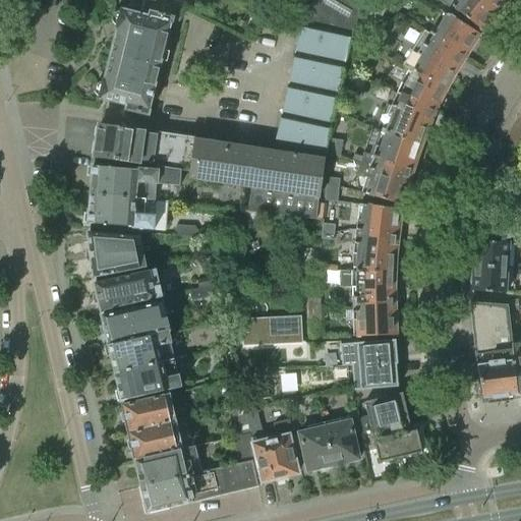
[(112,55),(159,67),(166,39),(170,21),(171,21),(172,19),(179,22),(183,8),(165,0),(142,0),(141,8),(129,5),(127,13),(120,11),(114,14),(112,21),(116,26),(118,27),(112,55)]
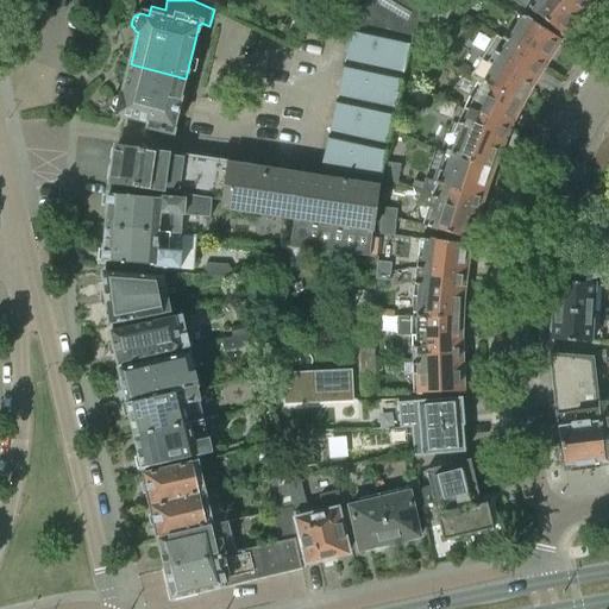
[(338,0),(345,4),(353,8),(410,43),(410,42),(425,0),(338,0)]
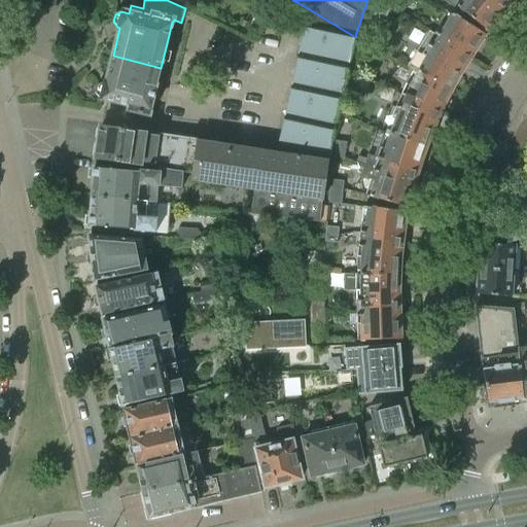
[(380,0),(378,6),(389,12),(394,0),(380,0)]
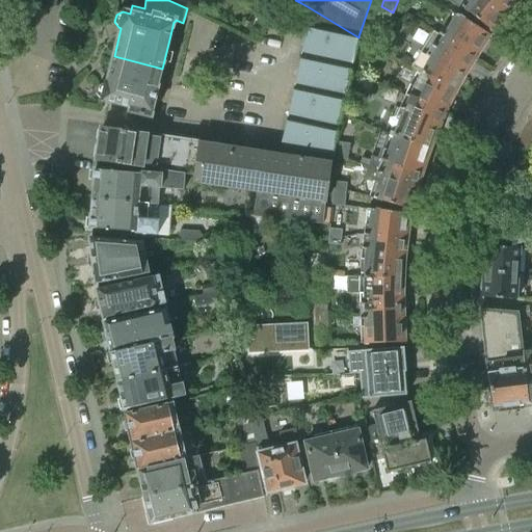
[(501,20),(507,11),(493,0),(468,0),(462,6),(461,8),(463,9),(463,10),(469,15),(469,14),(491,31),(494,29),(497,29),(501,23),(501,20)]
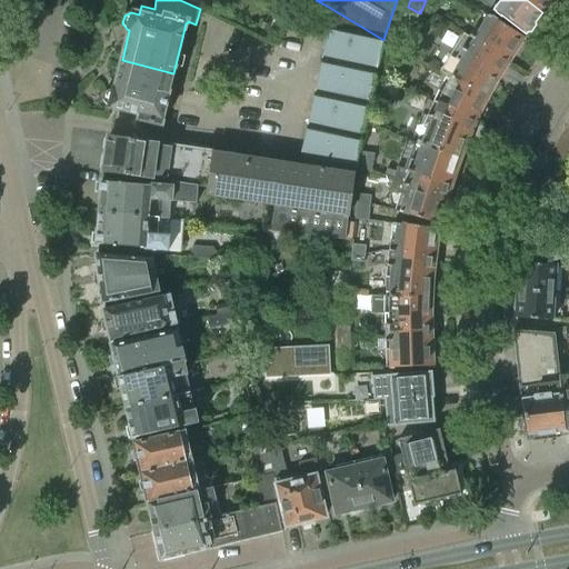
[(527,0),(542,12),(552,0),(527,0)]
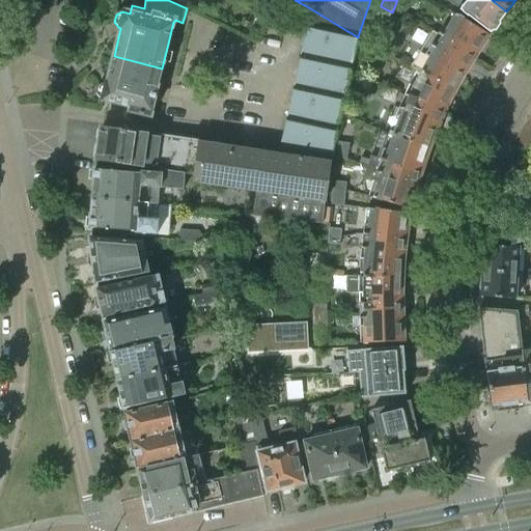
[(386,25),(392,12),(381,6),(374,20),(386,25)]
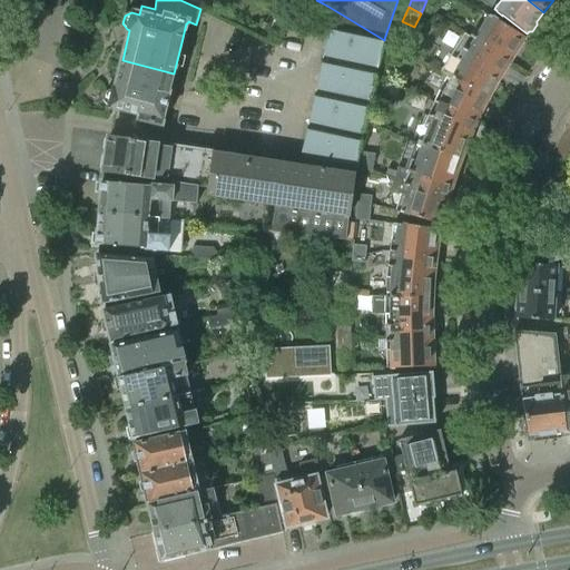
[(376,75),(384,40),(331,8),(330,15),(320,62),(376,75)]
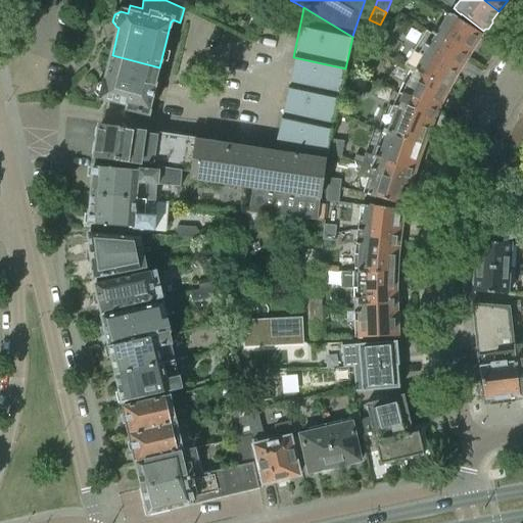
[(455,77),(463,61),(472,47),(475,47),(479,40),(479,37),(481,35),(457,19),(457,18),(452,15),(452,16),(448,14),(440,28),(436,26),(431,35),(426,32),(423,37),(405,65),(411,68),(415,70),(415,72),(449,91),(456,79),(455,77)]
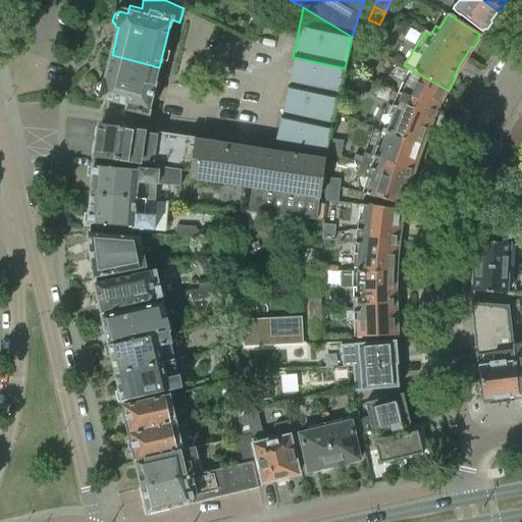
[(159,67),(112,55),(105,83),(103,83),(96,86),(95,93),(99,98),(128,105),(127,110),(146,114),(147,115),(158,69),(159,67)]
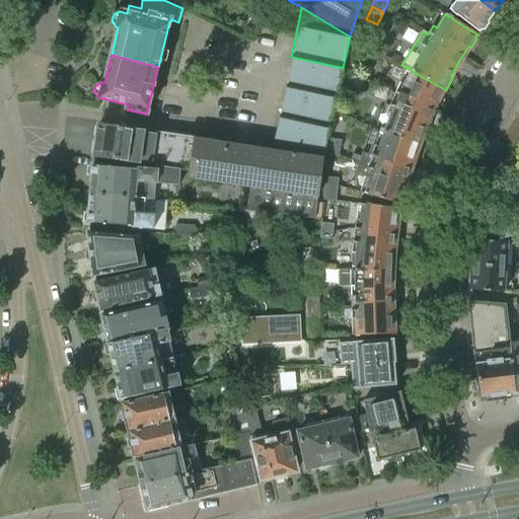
[(343,68),(291,57),(285,87),(336,97),(343,68)]
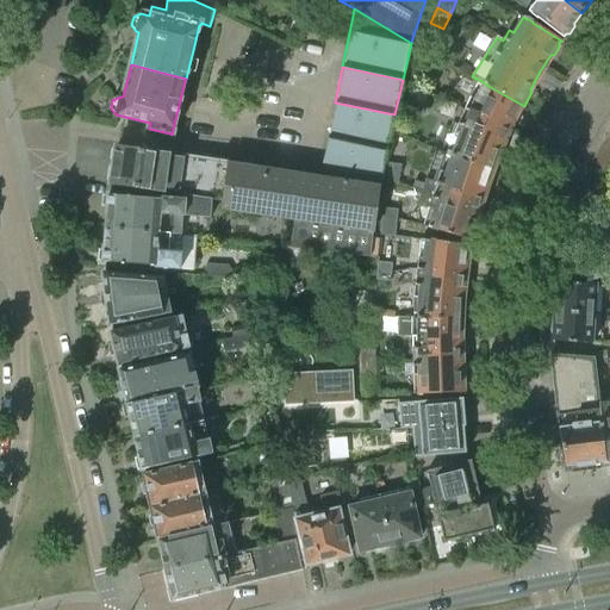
[(517,117),(524,106),(484,83),(484,82),(479,80),(470,98),(453,136),(458,137),(452,155),(495,173),(499,159),(498,155),(505,138),(514,118),(517,117)]
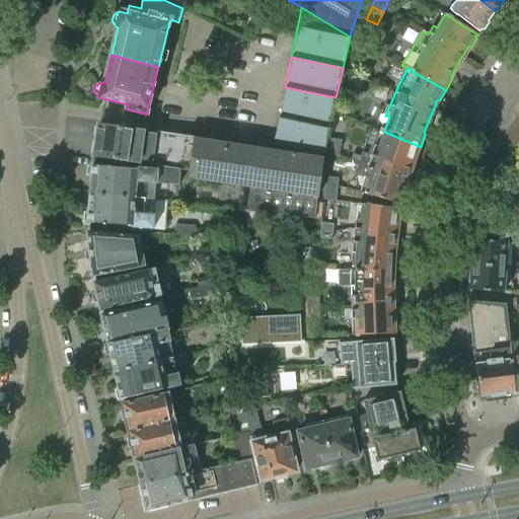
[(355,96),(357,89),(359,81),(347,78),(343,92),(355,96)]
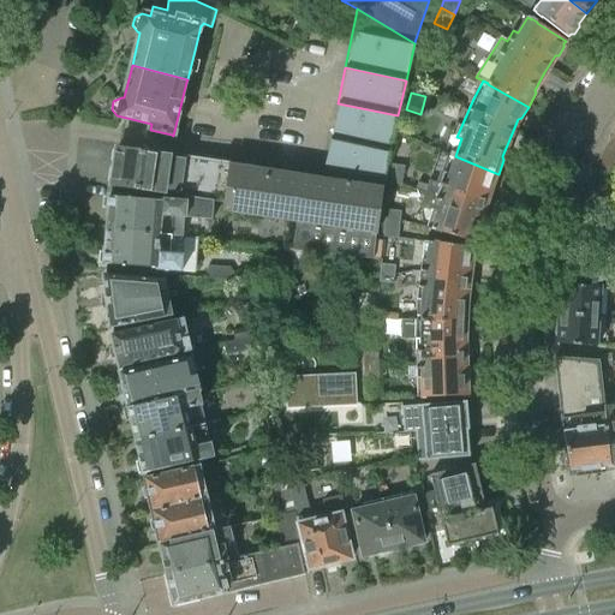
[(390,151),(398,115),(338,103),(330,139),(390,151)]
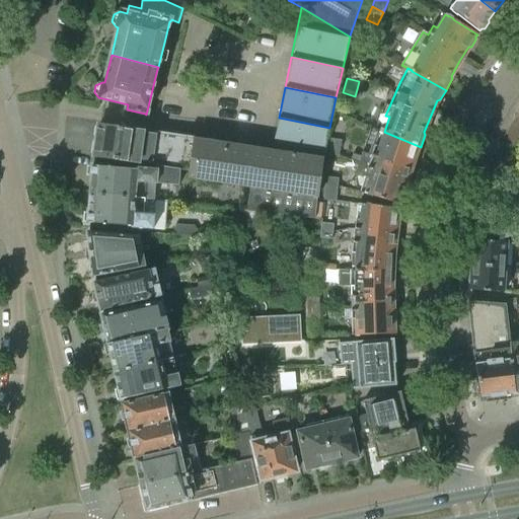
[(279,118),(272,152),(322,160),(329,128),(279,118)]
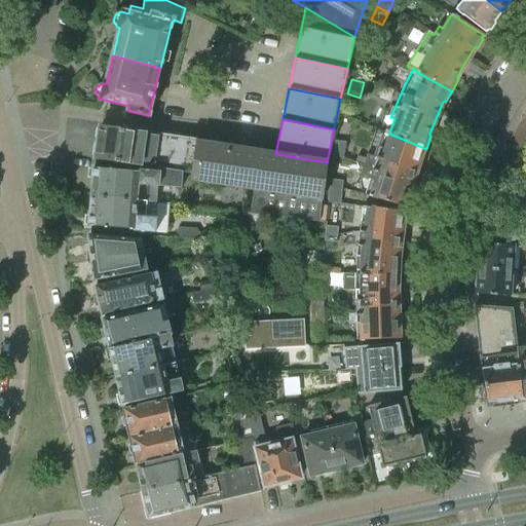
[(328,162),(327,162),(275,154),(215,145),(163,137),(144,134),(144,133),(101,125),(96,160),(132,165),(139,166),(183,173),(191,174),(190,181),(253,190),(250,215),(320,222),(322,201),(323,201),(328,162)]
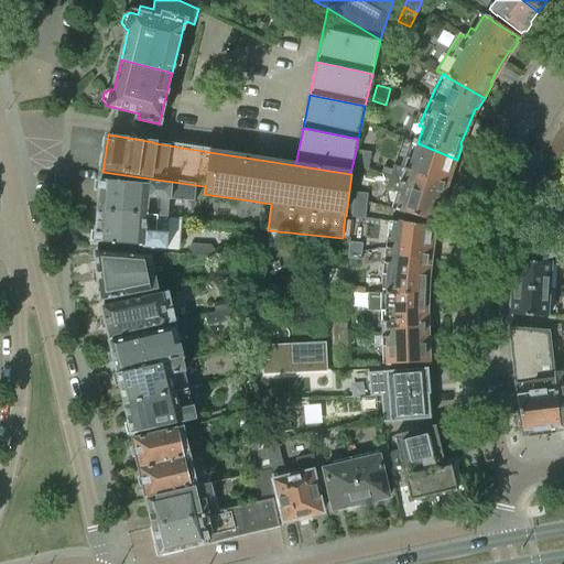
[(453,171),(457,160),(418,143),(411,160),(407,159),(403,170),(392,166),(389,179),(403,183),(442,196),(448,174),(449,172),(453,171)]
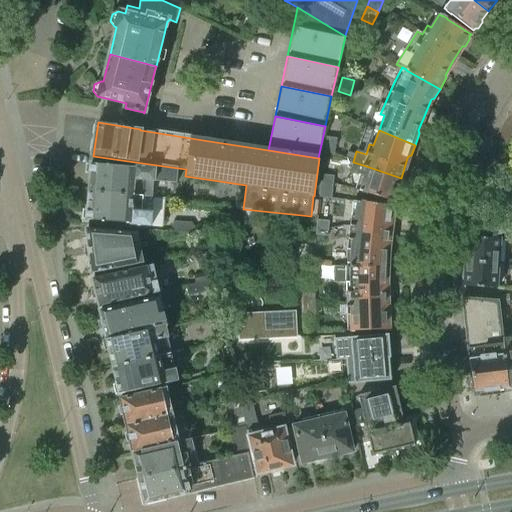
[(323,147),(335,148),(337,139),(325,137),(323,147)]
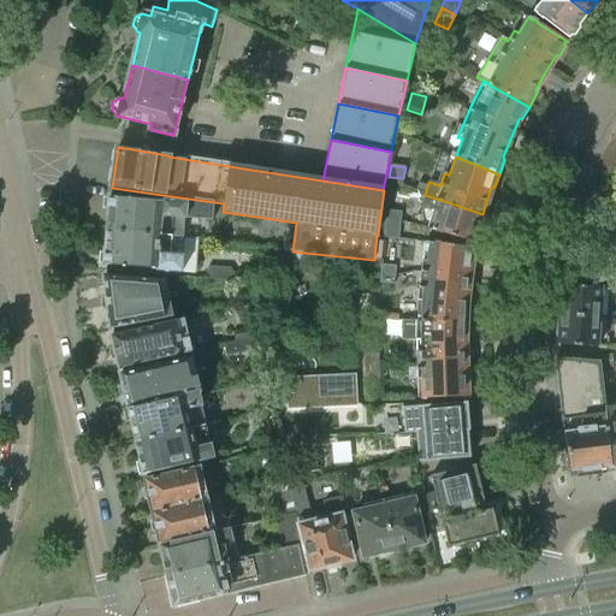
[(214,202),(163,195),(163,202),(110,197),(108,209),(110,209),(107,231),(160,235),(183,237),(184,219),(213,221),(214,202)]
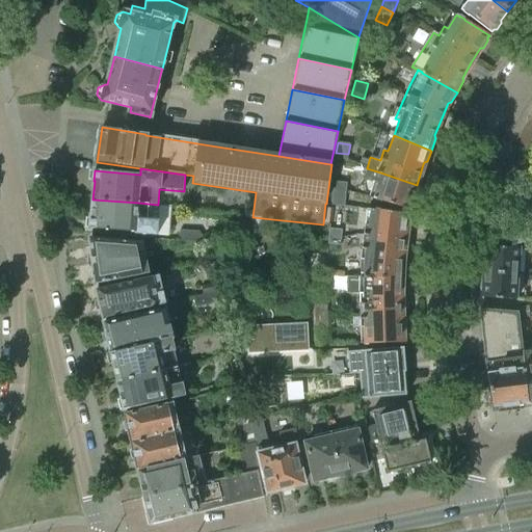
[(414,195),(417,185),(380,173),(367,168),(364,179),(373,182),(368,197),(373,200),(376,201),(381,203),(382,202),(409,210),(410,207),(414,206),(416,197),(414,195)]
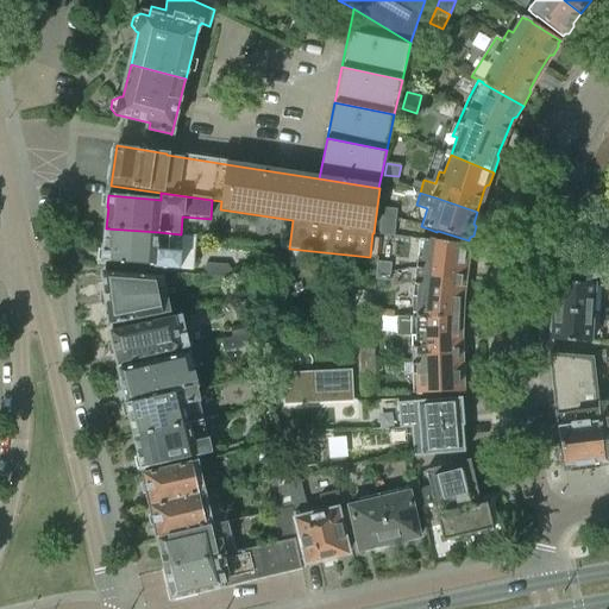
[(382,208),(381,226),(393,228),(393,238),(394,238),(397,209),(382,208)]
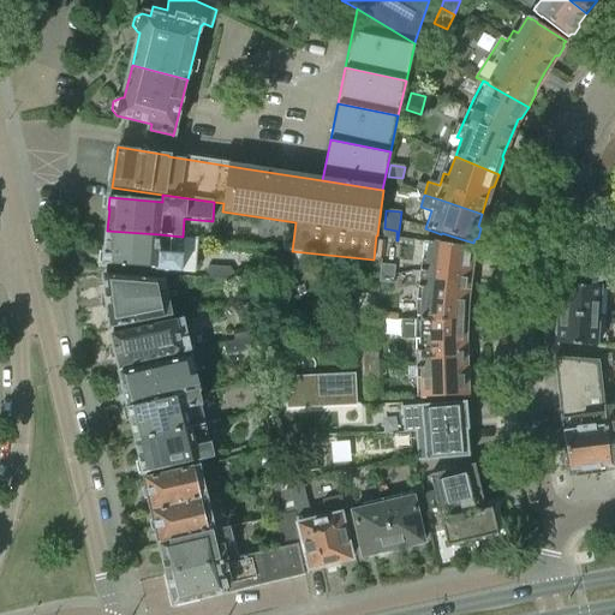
[(383,237),(396,240),(396,231),(384,228),(383,237)]
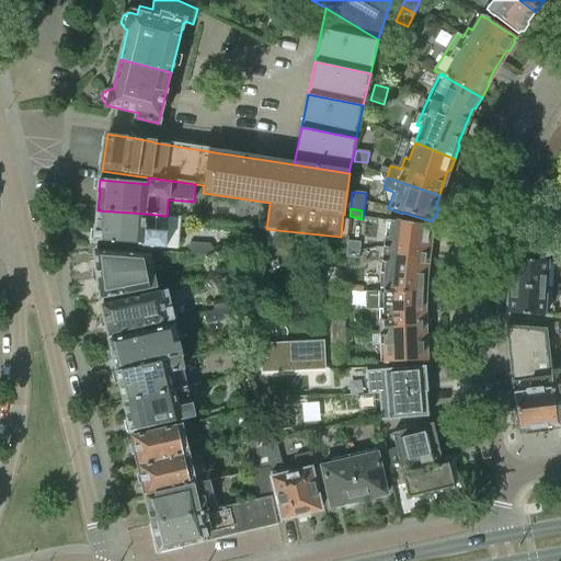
[(164,249),(167,216),(146,214),(98,210),(96,230),(95,230),(94,241),(141,245),(141,248),(150,248),(150,249),(155,249),(164,249)]
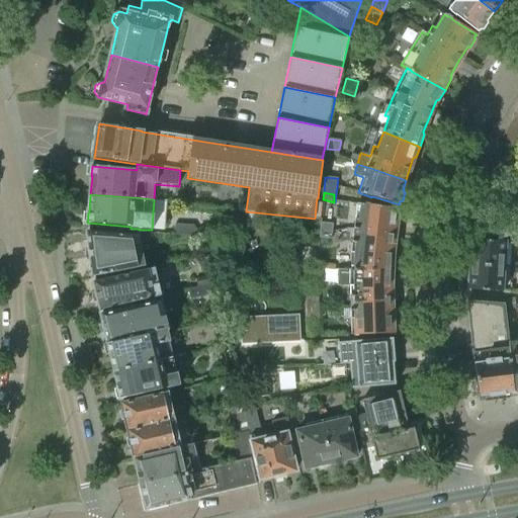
[(354,220),(353,230),(395,234),(396,224),(399,222),(400,213),(398,211),(398,207),(361,203),(359,220),(355,219),(354,220)]
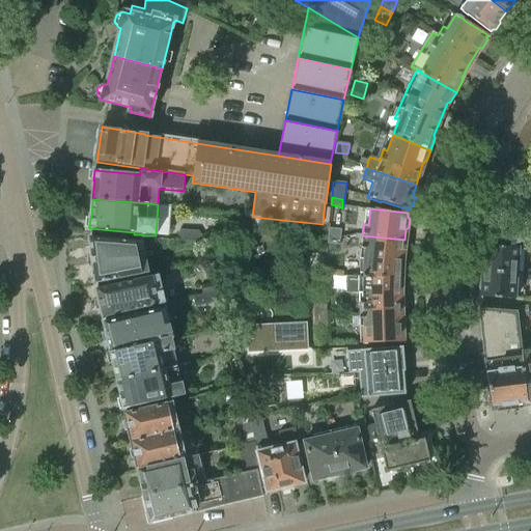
[(328,228),(328,238),(339,239),(340,238),(341,229),(328,228)]
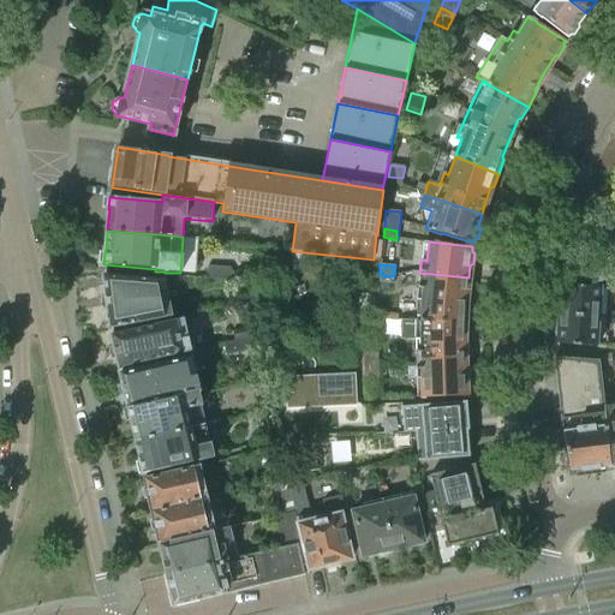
[(234,274),(230,267),(208,266),(207,279),(242,281),(243,274),(234,274)]
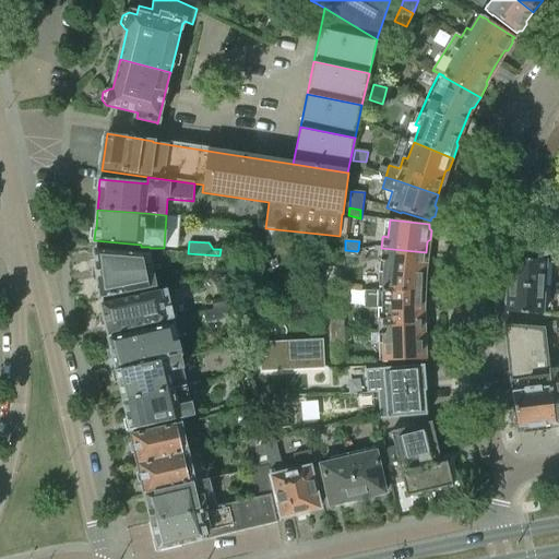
[(425,264),(426,252),(381,248),(379,262),(378,273),(383,274),(382,289),(382,292),(424,295),(425,280),(423,277),(423,276),(425,264)]
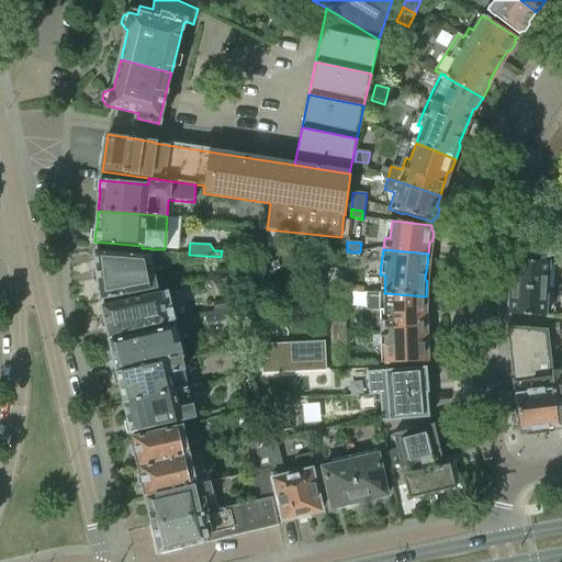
[(96,251),(98,276),(154,270),(150,256),(96,251)]
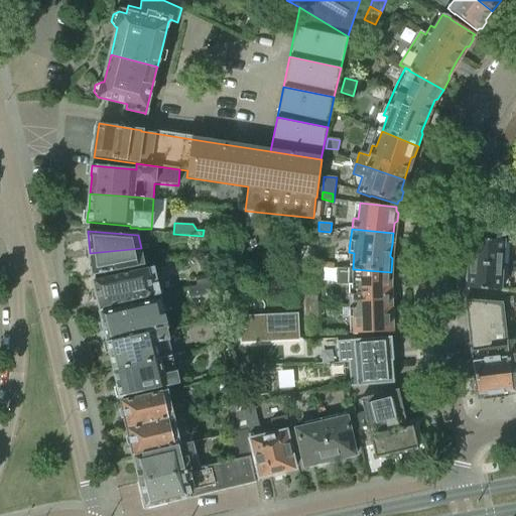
[(469,264),(503,266),(504,241),(471,238),(470,241),(468,243),(467,252),(469,255),(469,264)]
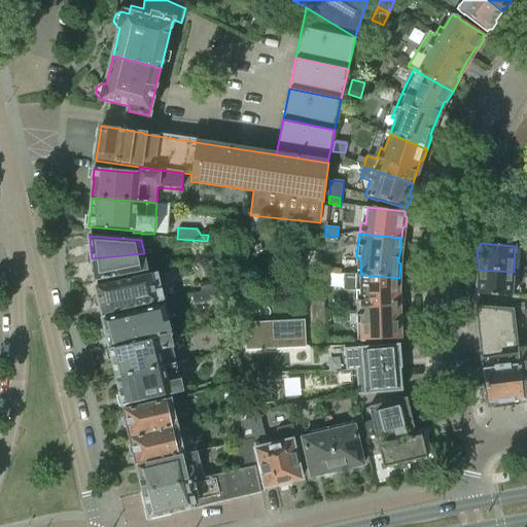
[(144,253),(92,258),(95,281),(141,273),(148,272),(144,253)]
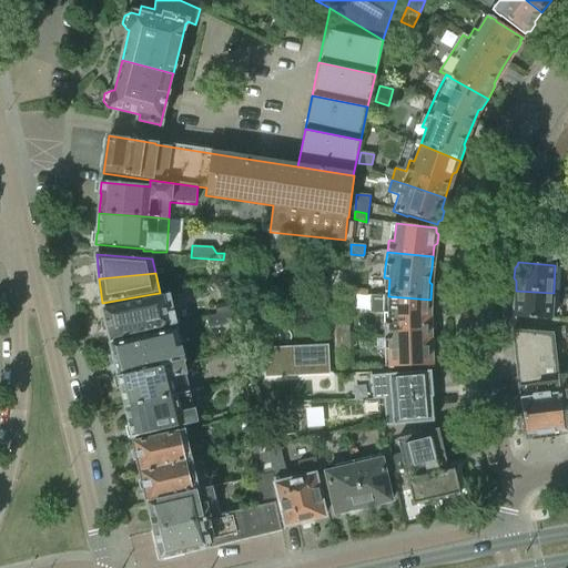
[(514,317),(551,321),(554,293),(516,291),(515,300),(511,302),(511,312),(514,315),(514,317)]
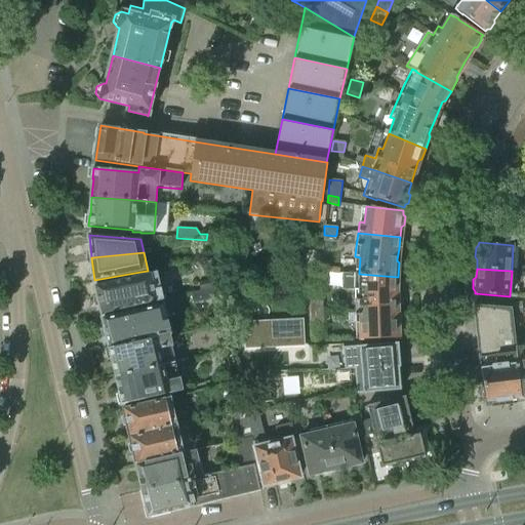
[(157,272),(94,286),(102,314),(163,299),(157,272)]
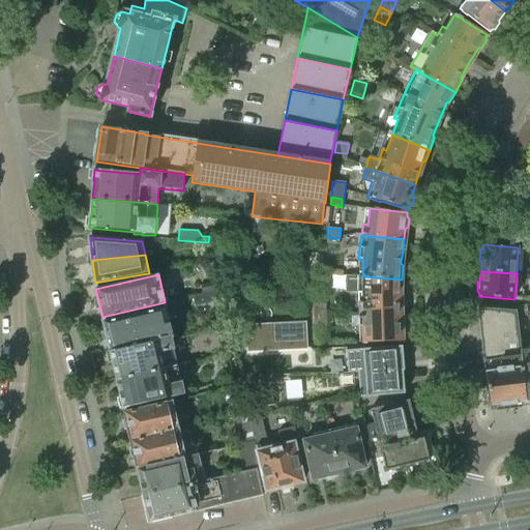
[(402,280),(362,276),(362,293),(357,293),(358,317),(401,317),(400,301),(400,293),(400,292),(402,290),(402,280)]
